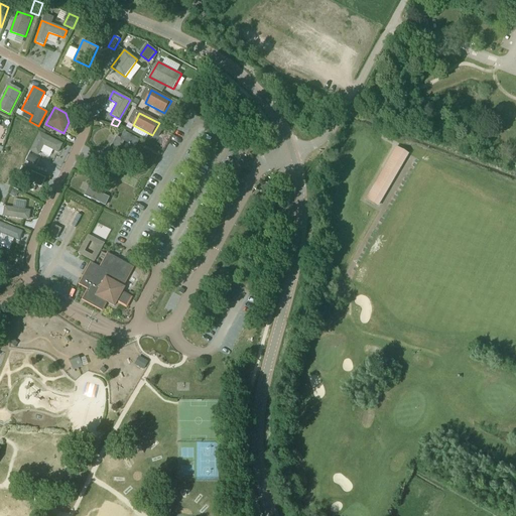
[(43,129),(50,133),(52,128),(46,125),(43,129)]
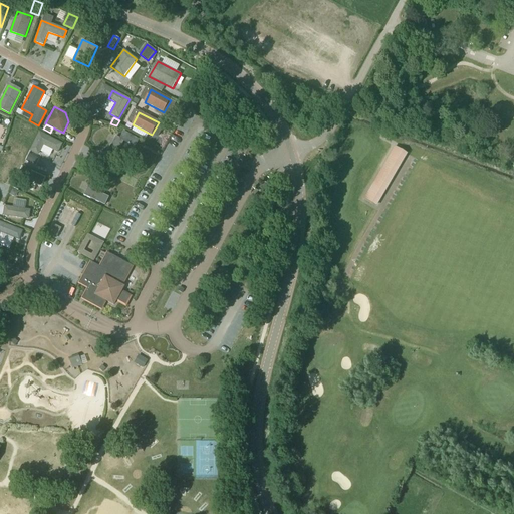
[(62,143),(39,131),(30,149),(39,153),(44,145),(58,152),(62,143)]
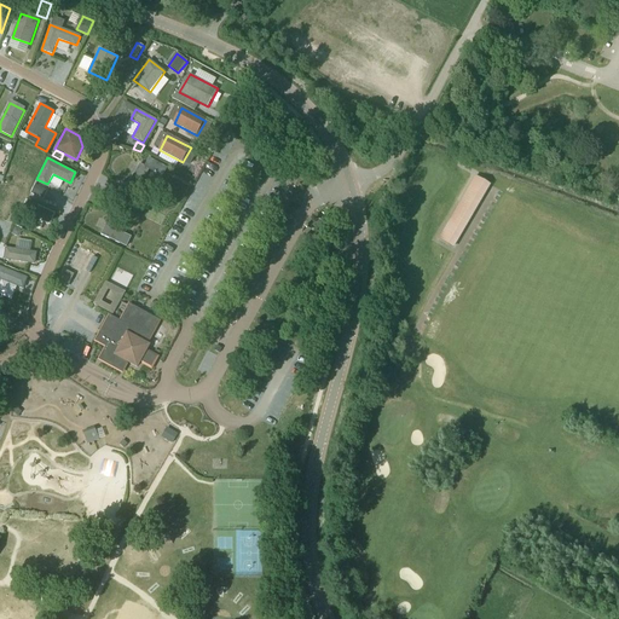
[(169,171),(150,160),(145,169),(142,167),(131,186),(140,191),(150,173),(163,180),(169,171)]
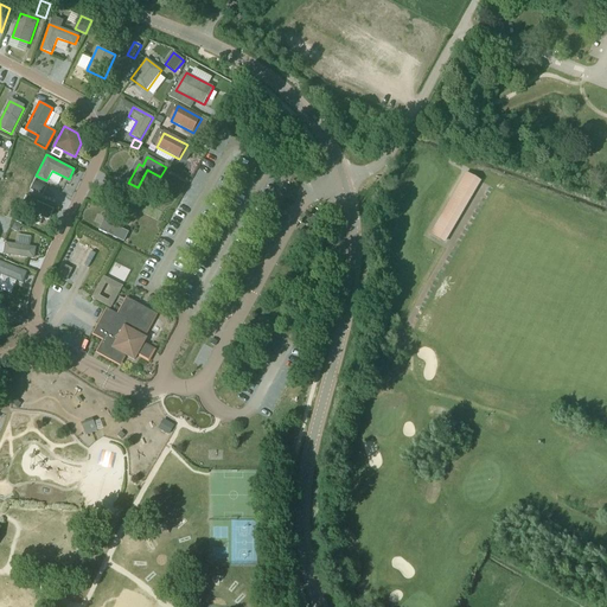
[(447,242),(465,209),(467,210),(483,179),(465,170),(432,235),(447,242)]
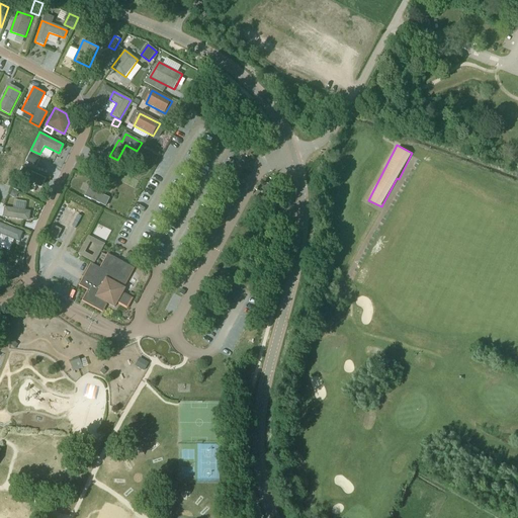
[(29,155),(26,162),(34,166),(37,159),(29,155)]
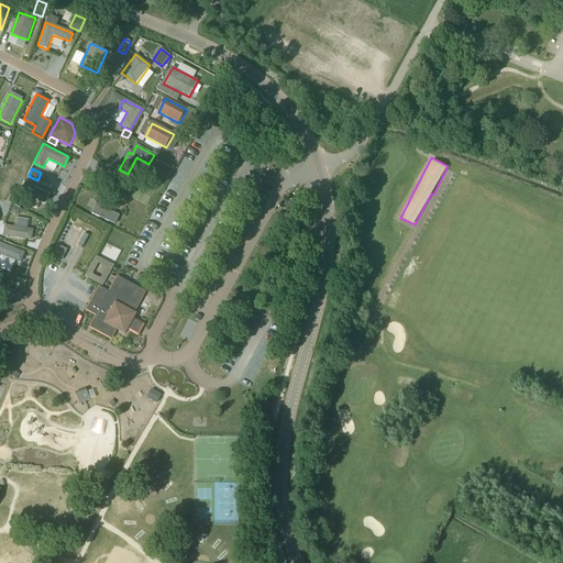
[(50,195),(24,183),(20,192),(45,203),(50,195)]
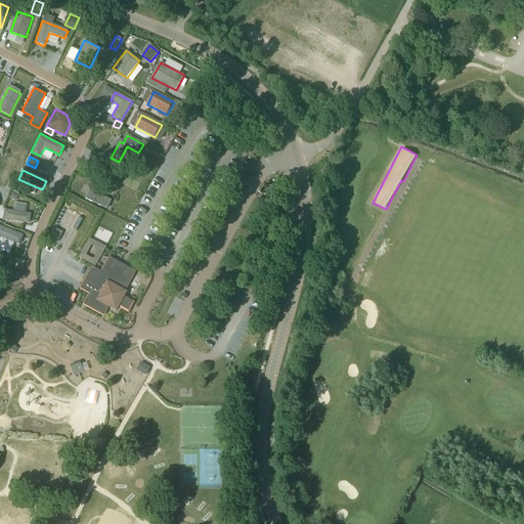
[(104,193),(93,188),(86,201),(107,211),(112,203),(102,199),(104,193)]
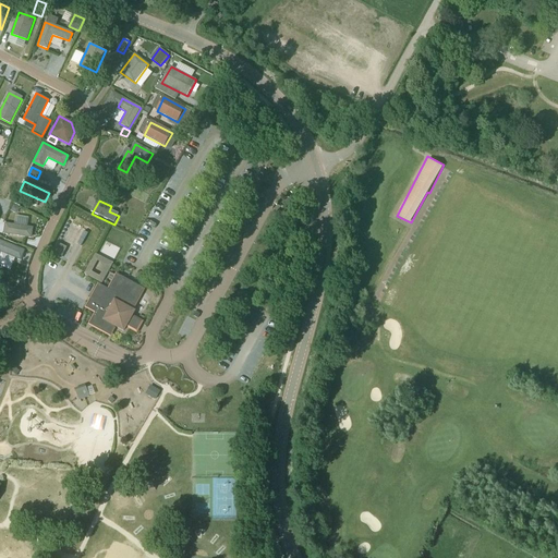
[(11,211),(16,215),(20,208),(13,205),(11,211)]
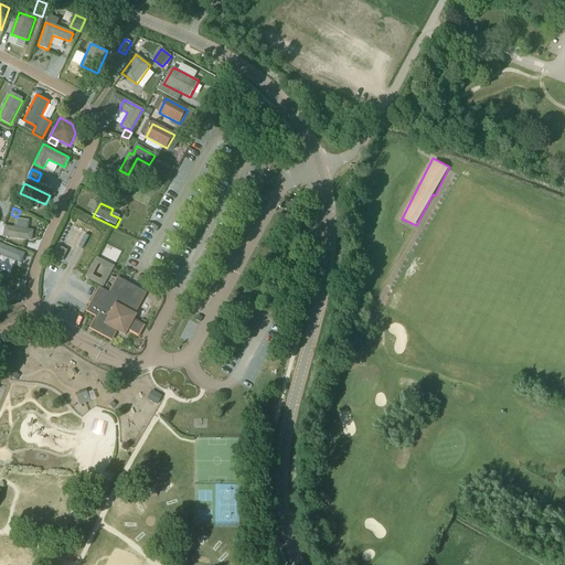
[(33,230),(7,225),(4,236),(32,241),(33,230)]
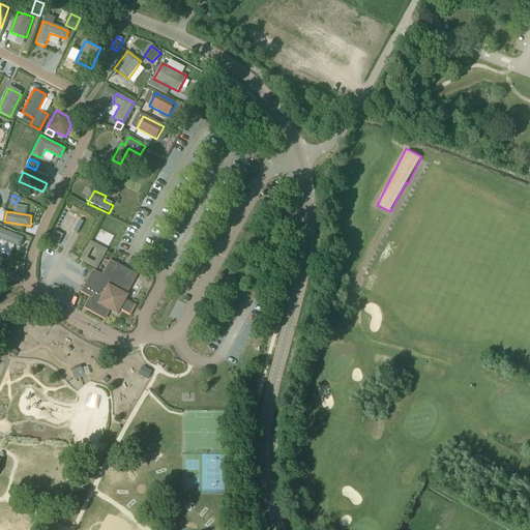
[(0,227),(0,239),(20,246),(24,236),(0,227)]
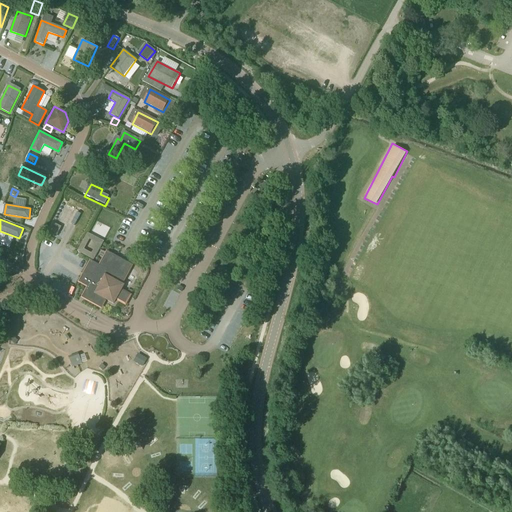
[(48,233),(57,237),(61,225),(52,222),(48,233)]
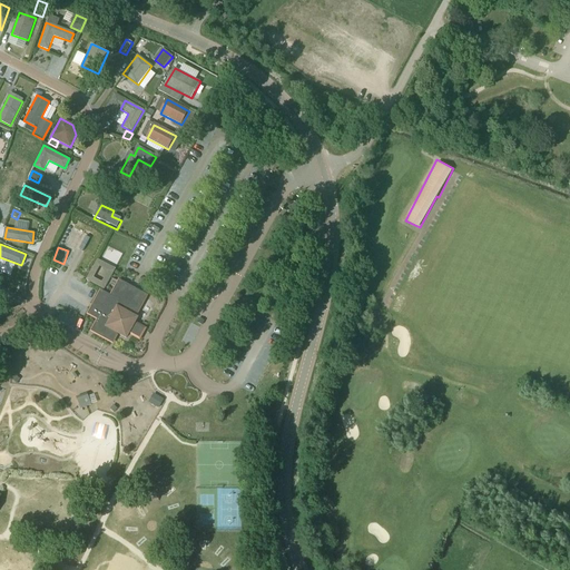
[(86,279),(104,290),(116,268),(98,258),(86,279)]
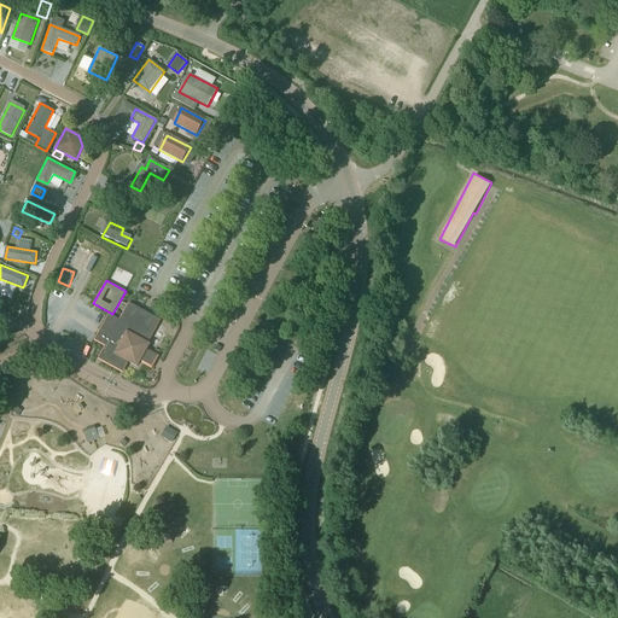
[(146,347),(157,325),(130,310),(123,325),(126,326),(123,328),(111,322),(99,344),(110,350),(103,363),(122,373),(127,365),(138,371),(141,363),(145,366),(149,359),(146,356),(150,349),(146,347)]
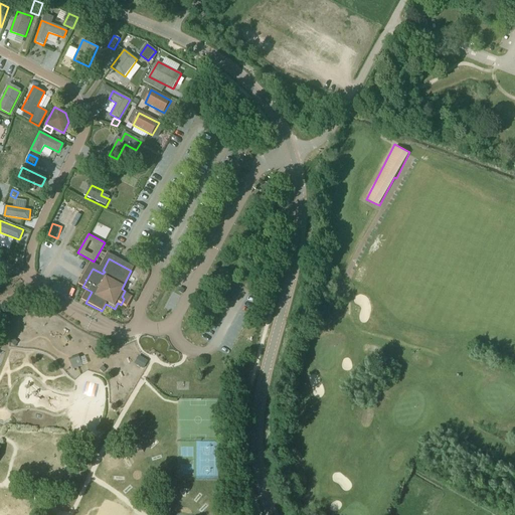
[(79,357),(70,361),(72,370),(82,366),(79,357)]
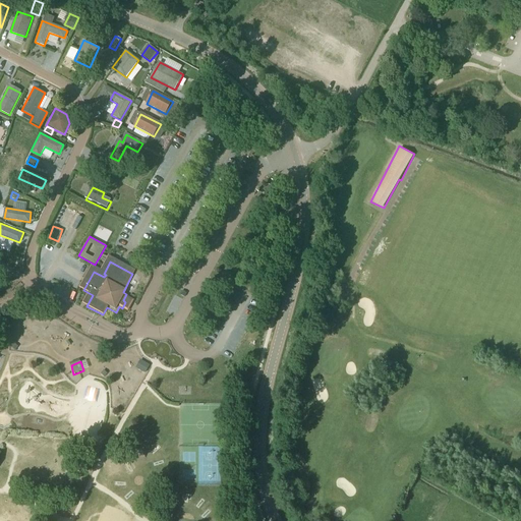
[(142,361),(137,369),(145,373),(150,365),(142,361)]
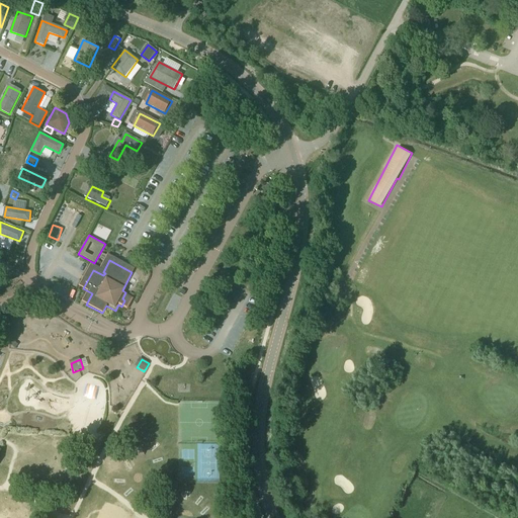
[(87,383),(84,397),(92,399),(95,385),(87,383)]
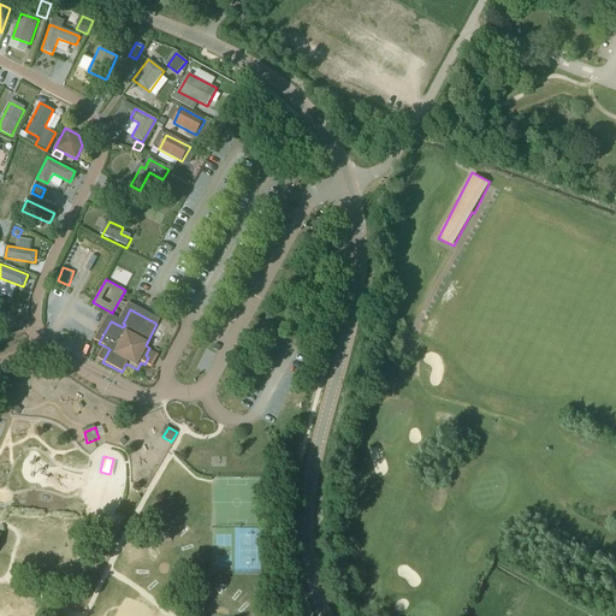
[(135,590),(131,597),(144,604),(149,597),(135,590)]
